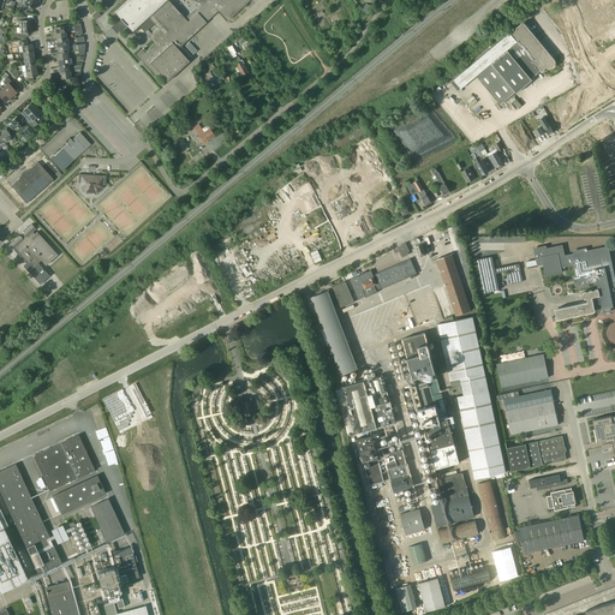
[(21,7),(28,10),(29,7),(35,10),(37,4),(29,0),(22,0),(21,4),(22,4),(21,7)]
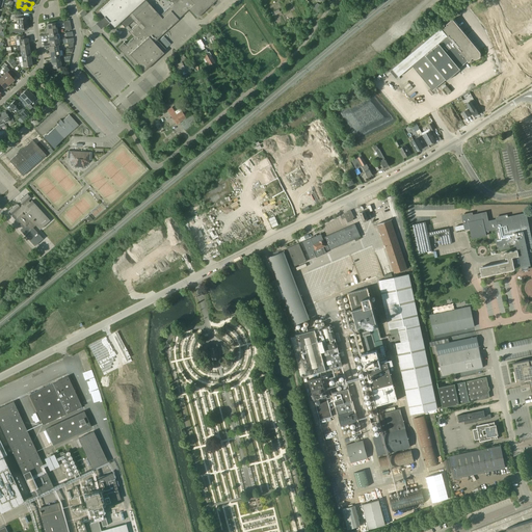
[(170,0),(170,1),(174,3),(160,16),(145,0),(110,0),(97,12),(103,20),(104,19),(108,23),(109,22),(114,27),(123,20),(128,25),(133,21),(137,24),(129,32),(134,37),(125,46),(123,44),(118,48),(135,65),(137,63),(144,71),(163,53),(162,52),(165,49),(159,42),(156,45),(154,43),(162,34),(179,20),(178,19),(189,9),(196,18),(209,6),(210,7),(213,5),(212,3),(215,0),(170,0)]
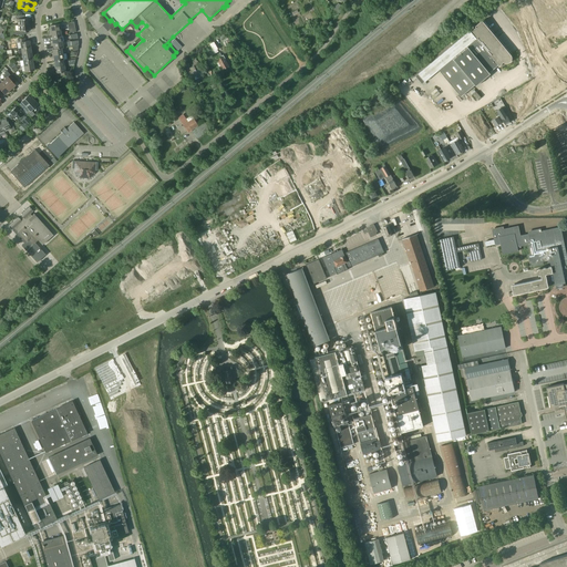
[(566,24),(562,11),(557,0),(538,0),(558,52),(566,65),(566,24)]
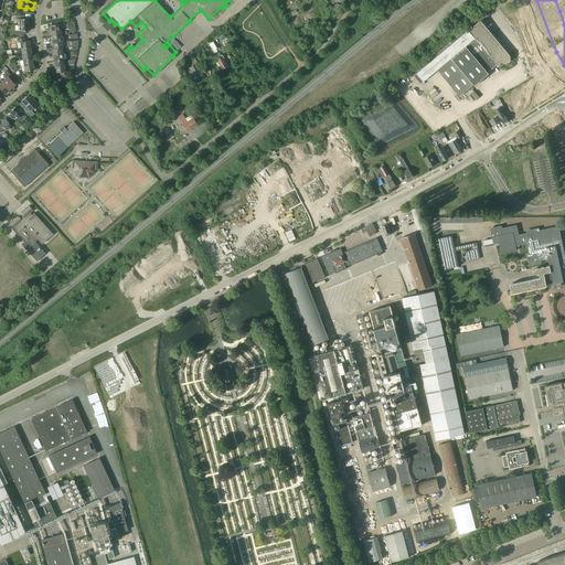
[(16,19),(18,19),(18,25),(30,24),(29,18),(23,19),(23,16),(16,16),(16,19)]
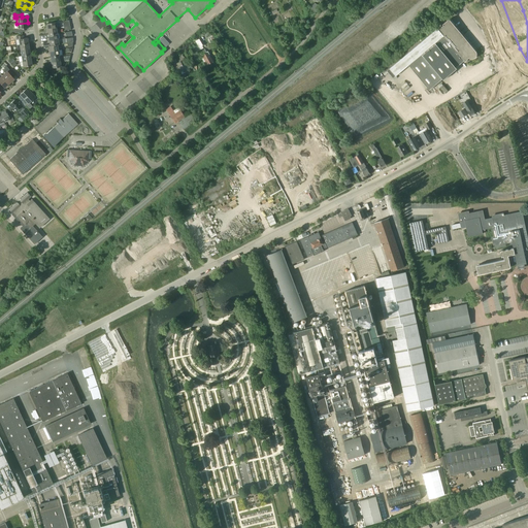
[(476,52),(475,51),(449,19),(442,24),(443,25),(438,29),(464,61),(465,62),(468,58),(469,58),(469,59),(470,59),(471,59),(472,59),(473,59),(474,58),(475,58),(475,57),(476,57),(476,56),(476,55),(476,54),(476,53),(476,52)]
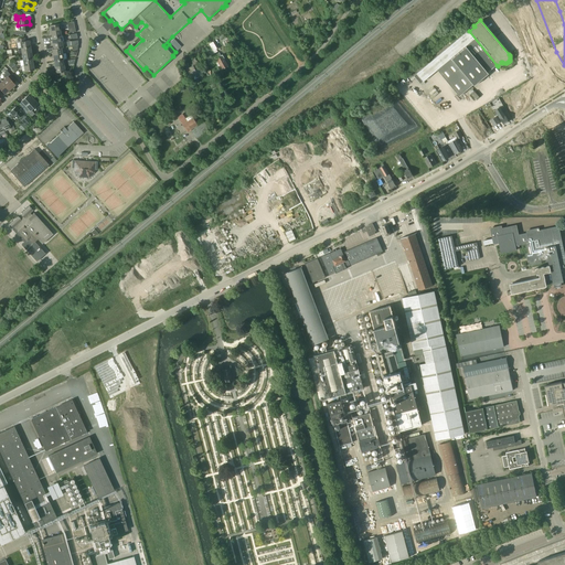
[(16,34),(24,34),(24,31),(30,30),(30,24),(18,25),(19,31),(16,31),(16,34)]
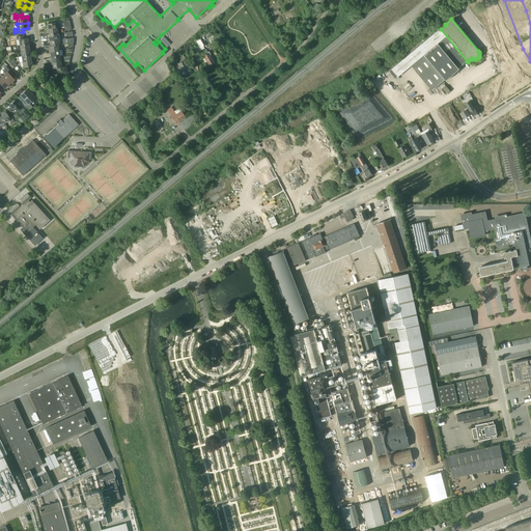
[(446,81),(459,70),(458,68),(467,61),(441,29),(441,30),(440,29),(389,72),(395,79),(411,66),(431,91),(445,80),(446,81)]
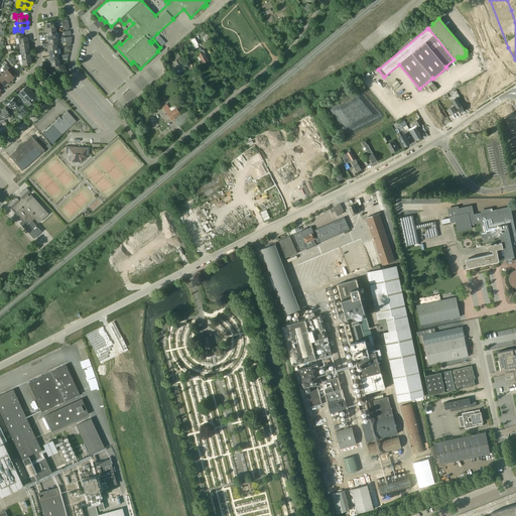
[(18,38),(19,44),(28,42),(27,39),(28,39),(28,36),(23,37),(22,34),(16,35),(16,39),(18,38)]
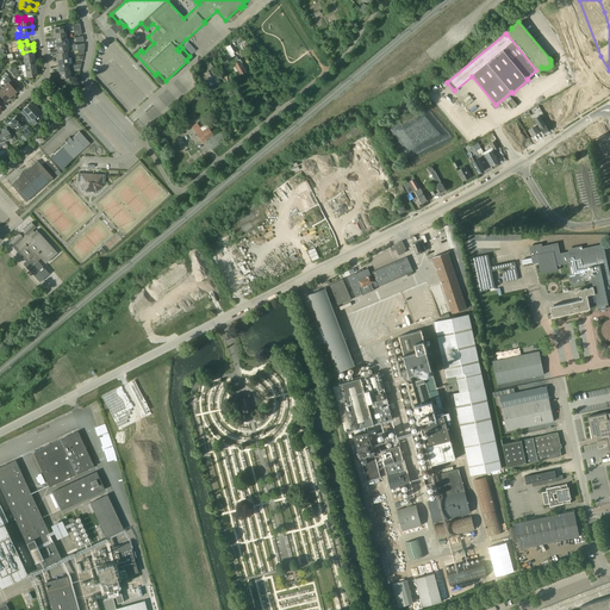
[(237,56),(230,60),(232,63),(240,75),(246,70),(240,60),(237,56)]
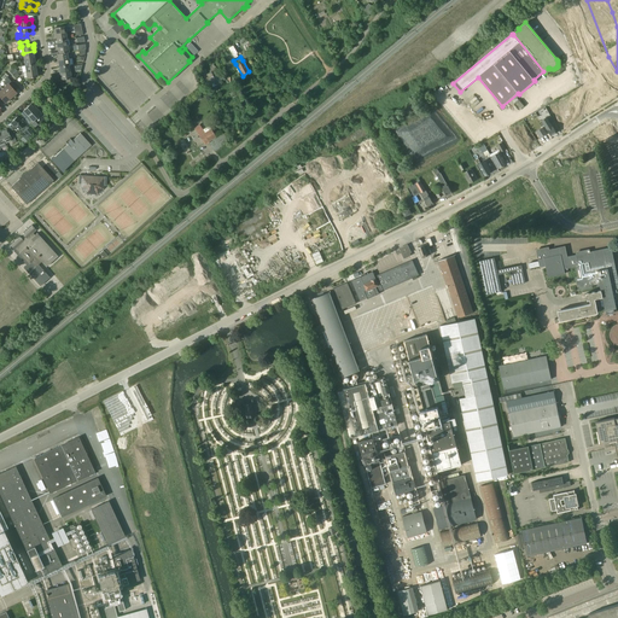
[(210,69),(211,73),(204,76),(208,85),(221,79),(215,66),(210,69)]
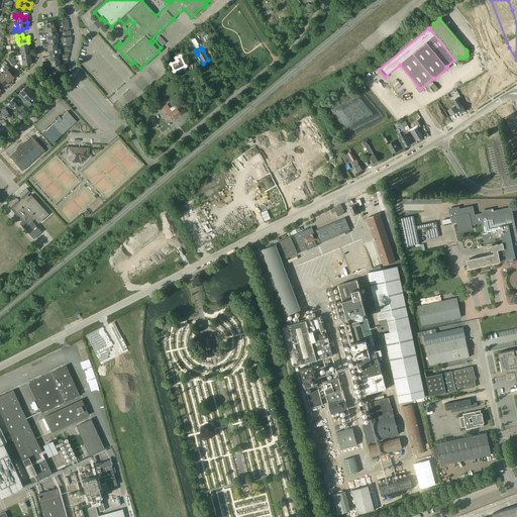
[(59,60),(48,62),(49,64),(50,64),(52,67),(49,67),(50,70),(63,68),(62,65),(60,65),(59,60)]
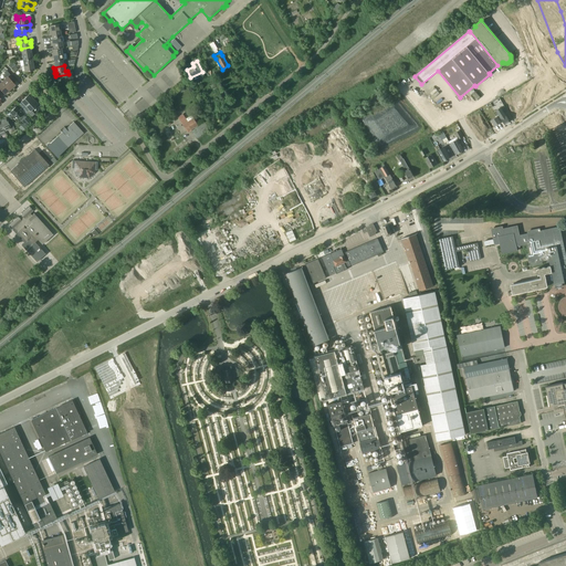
[(6,79),(2,81),(10,90),(16,85),(10,80),(12,77),(7,71),(4,73),(4,74),(3,75),(6,79)]
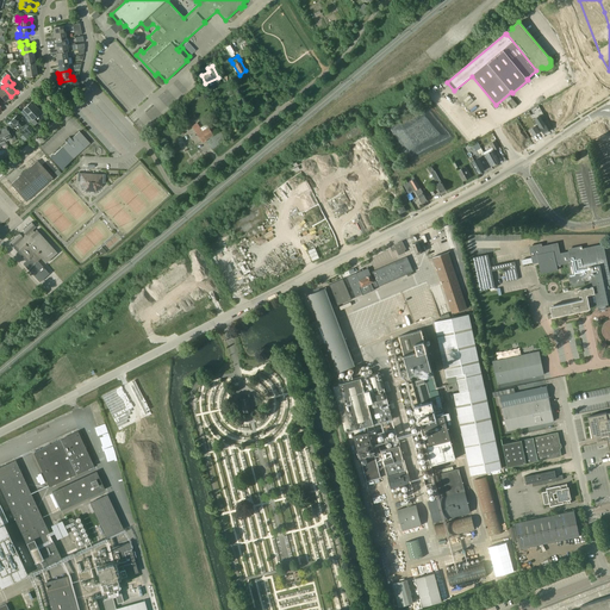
[(0,95),(5,101),(11,97),(2,87),(0,89),(0,95)]
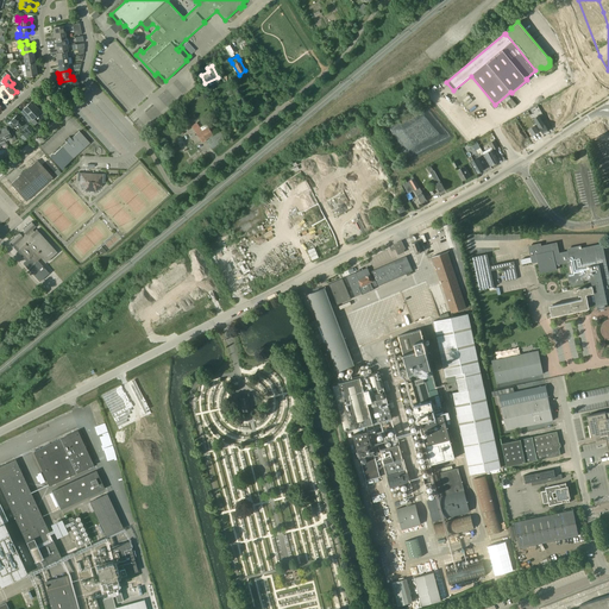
[(33,126),(38,123),(33,119),(41,112),(33,104),(32,105),(31,102),(23,110),(31,118),(29,120),(33,126)]
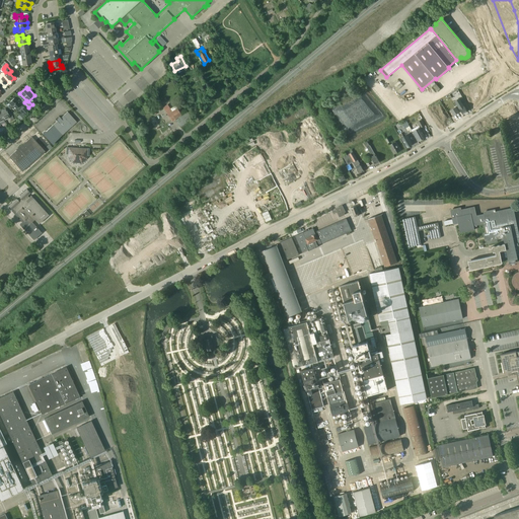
[(147,96),(144,100),(149,106),(153,102),(147,96)]
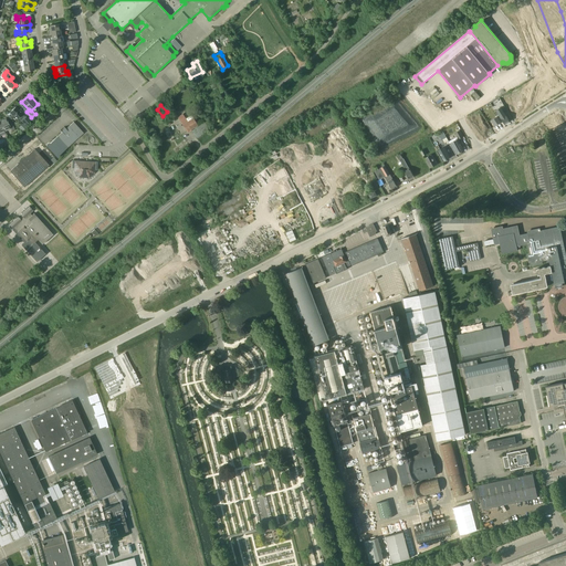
[(513,105),(506,108),(513,119),(520,116),(513,105)]
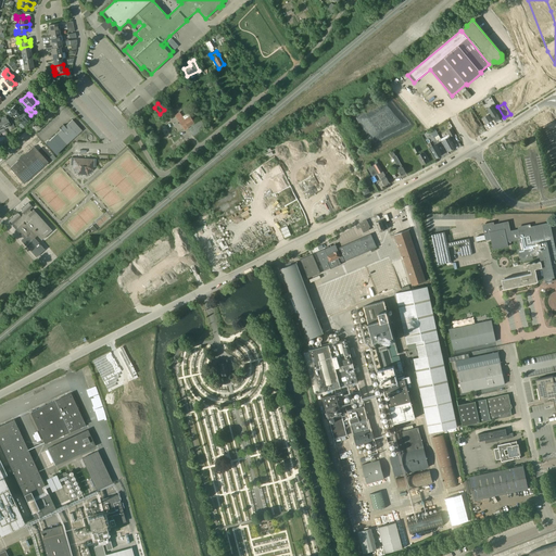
[(17,125),(21,123),(17,119),(24,113),(23,112),(22,111),(24,110),(22,106),(20,109),(16,104),(10,111),(14,115),(11,118),(17,125)]
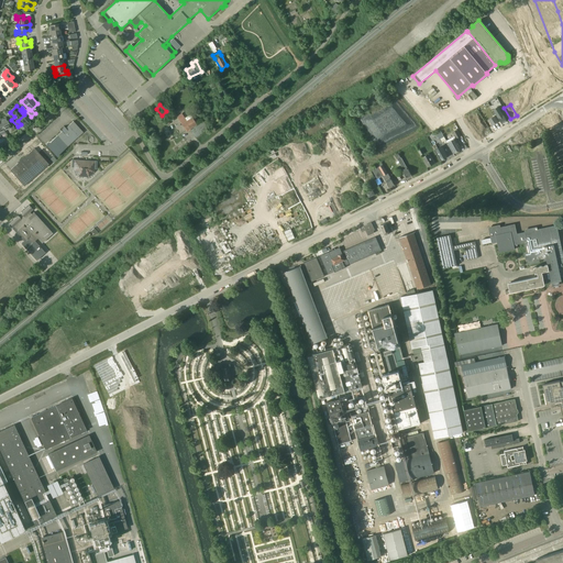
[(498,107),(494,110),(503,123),(507,121),(498,107)]
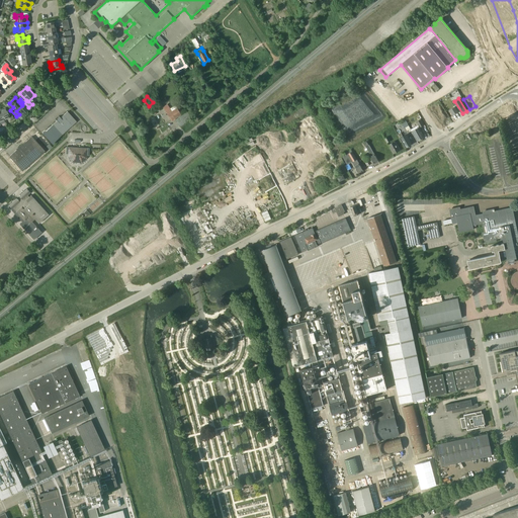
[(180,114),(176,108),(172,111),(167,105),(163,107),(168,114),(171,120),(180,114)]
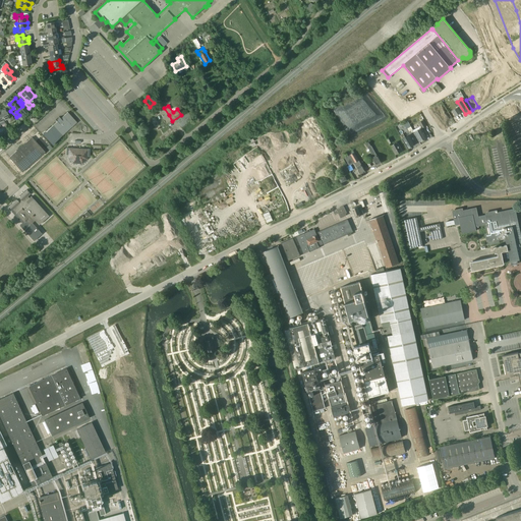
[(452,111),(455,117),(461,113),(458,107),(452,111)]
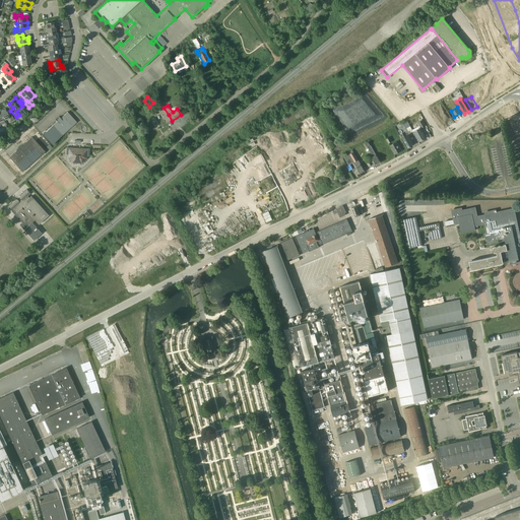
[(14,120),(11,113),(8,115),(6,109),(0,112),(4,121),(10,118),(11,121),(14,120)]
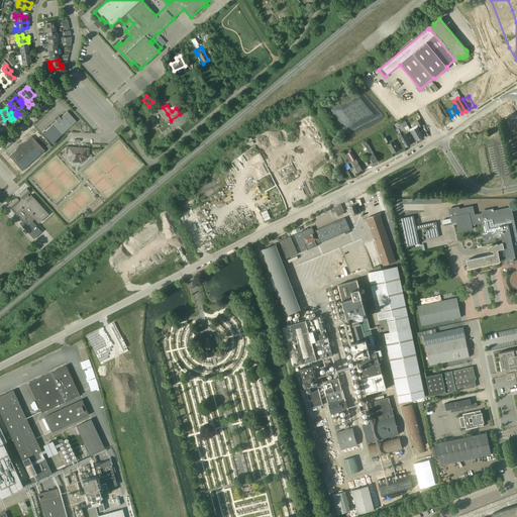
[(42,132),(53,144),(54,144),(53,143),(54,143),(54,142),(55,142),(55,141),(72,125),(77,121),(68,111),(63,115),(61,118),(59,115),(56,119),(57,121),(45,131),(44,131),(43,132),(42,132)]
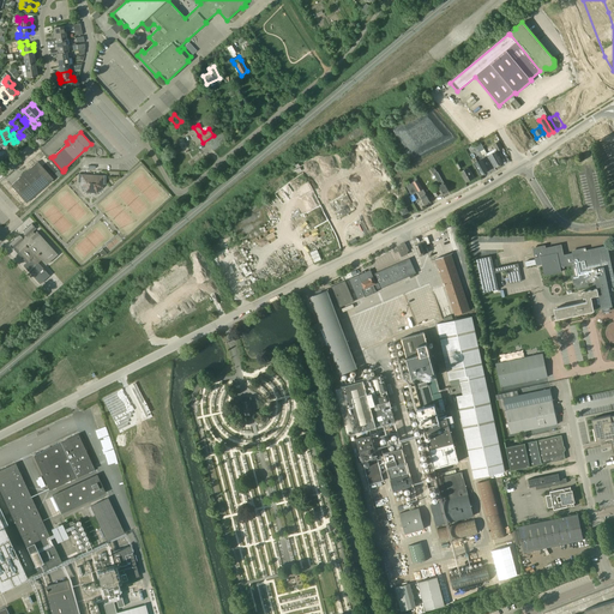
[(184,152),(188,150),(184,137),(178,139),(184,152)]
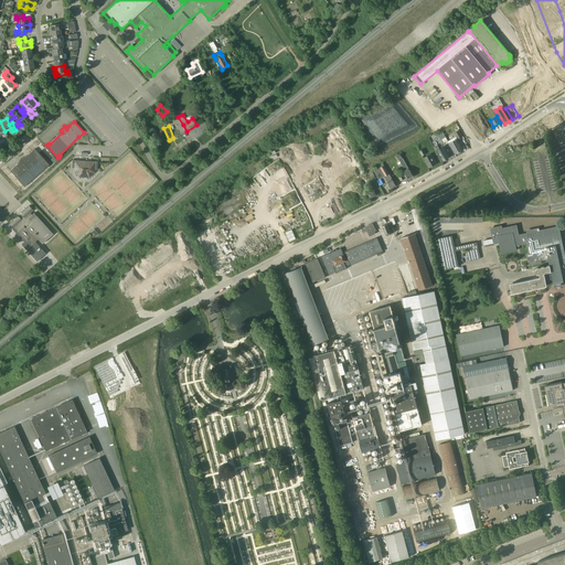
[(455,153),(462,149),(457,139),(462,137),(459,130),(455,132),(457,137),(456,138),(456,137),(450,140),(451,142),(449,144),(455,153)]
